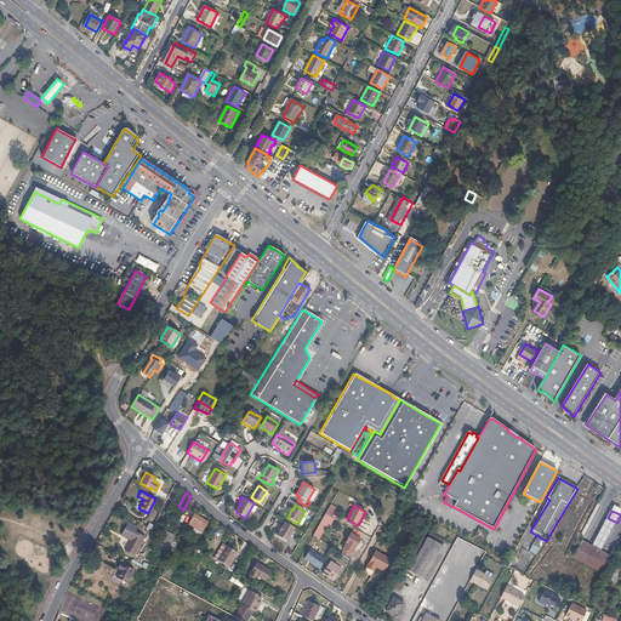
[(189,524),(203,533),(209,522),(194,514),(189,524)]
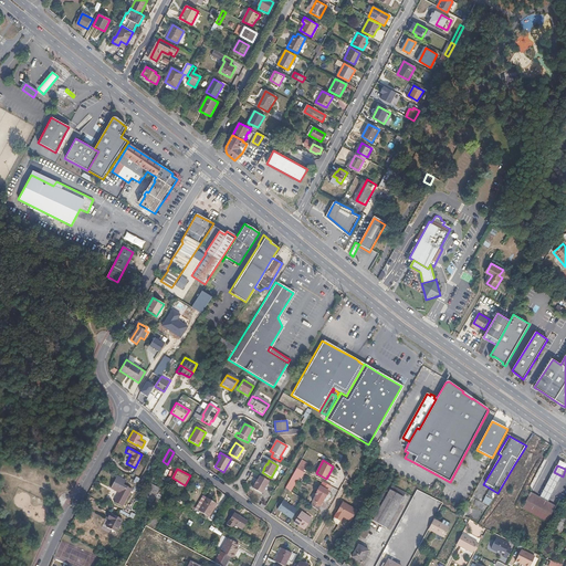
[(551,479),(559,483),(563,477),(554,472),(551,479)]
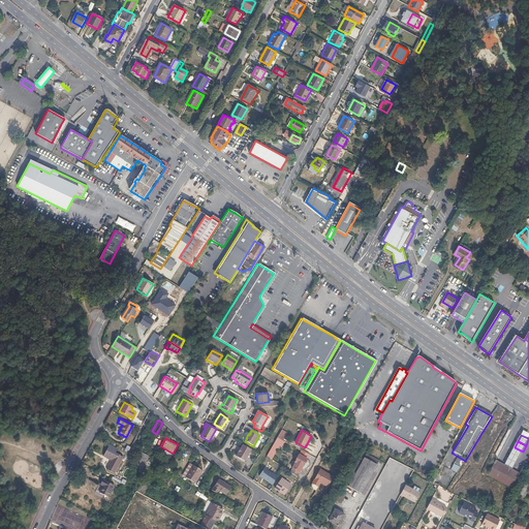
[(240,443),(238,447),(237,446),(234,450),(235,452),(232,455),(242,459),(248,448),(240,443)]
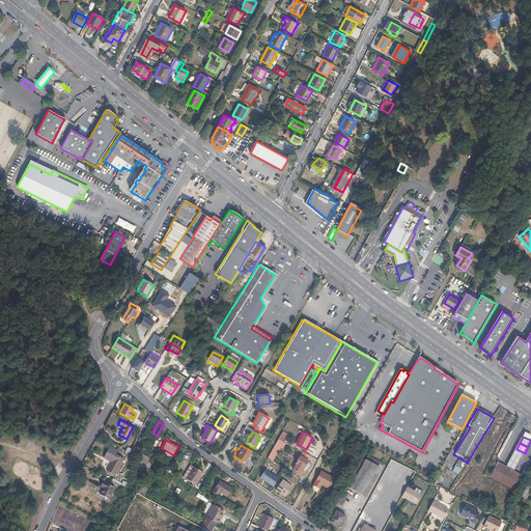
[(110,446),(100,467),(115,474),(123,457),(118,455),(119,451),(110,446)]
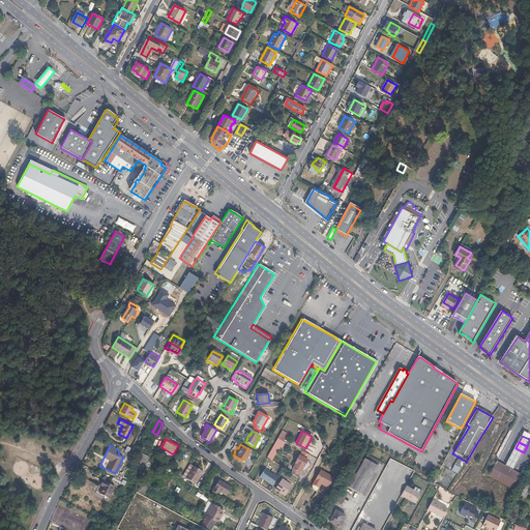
[(513,453),(521,458),(524,452),(516,448),(513,453)]
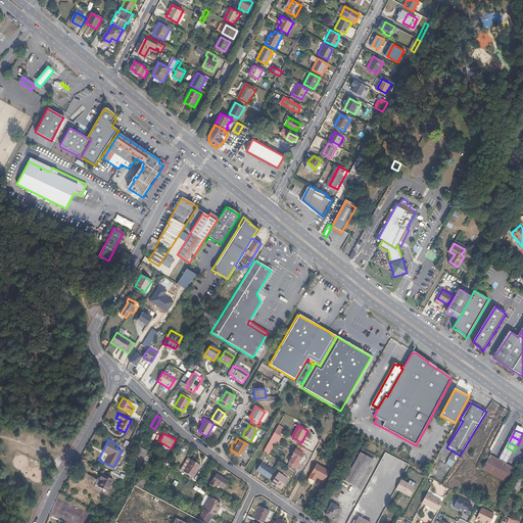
[(130,460),(133,461),(140,447),(137,446),(130,460)]
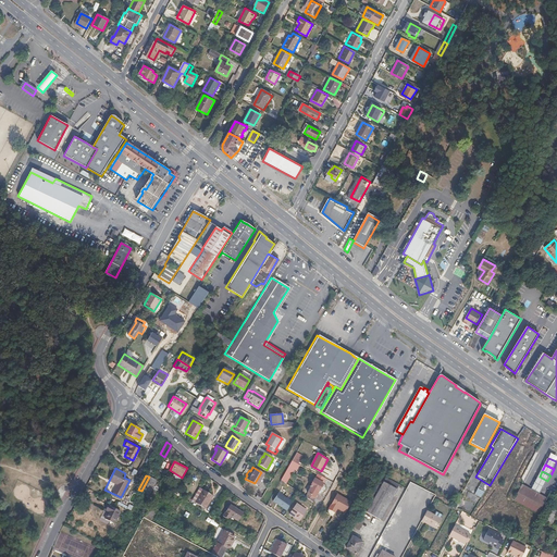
[(149,477),(141,491),(147,495),(156,480),(149,477)]
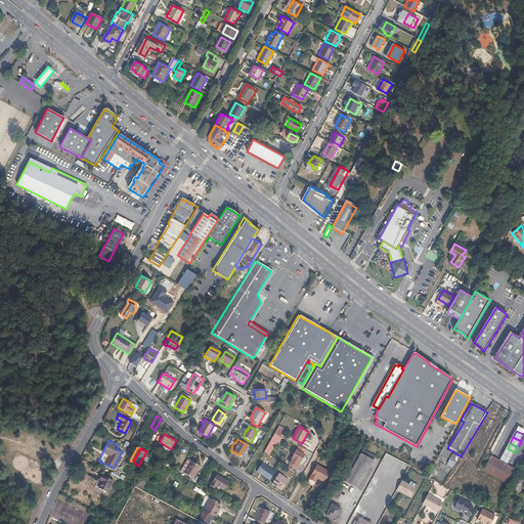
[(505,454),(513,459),(515,452),(508,448),(505,454)]
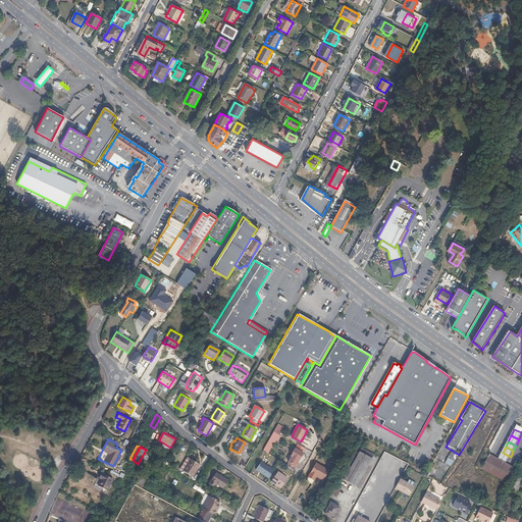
[(295,449),(294,450),(296,451),(290,463),(297,467),(304,454),(295,449)]
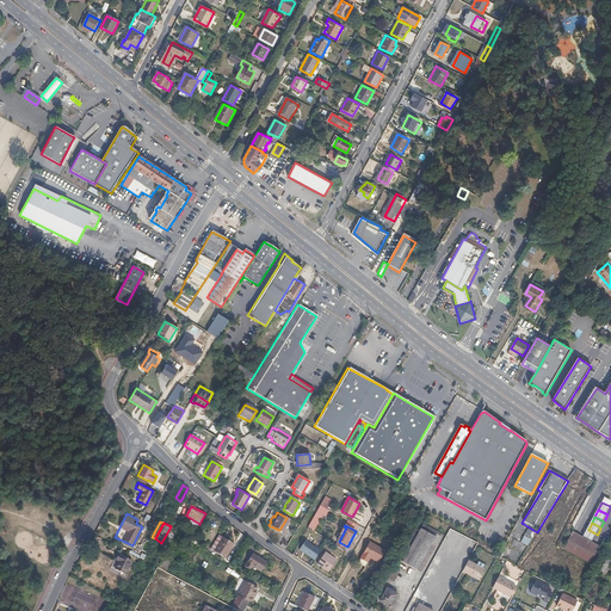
[(417,569),(434,537),(420,529),(401,561),(417,569)]
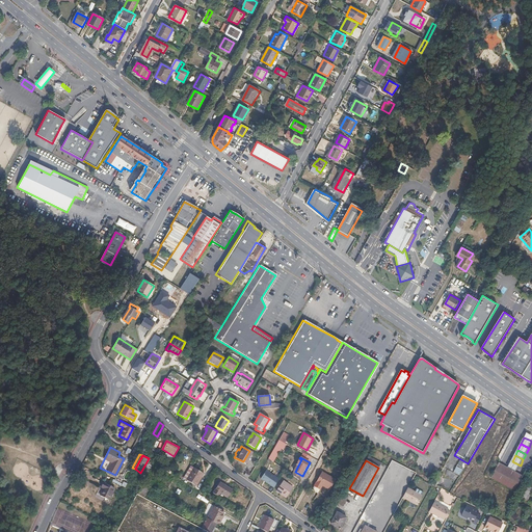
[(509,467),(517,471),(521,466),(512,461),(509,467)]
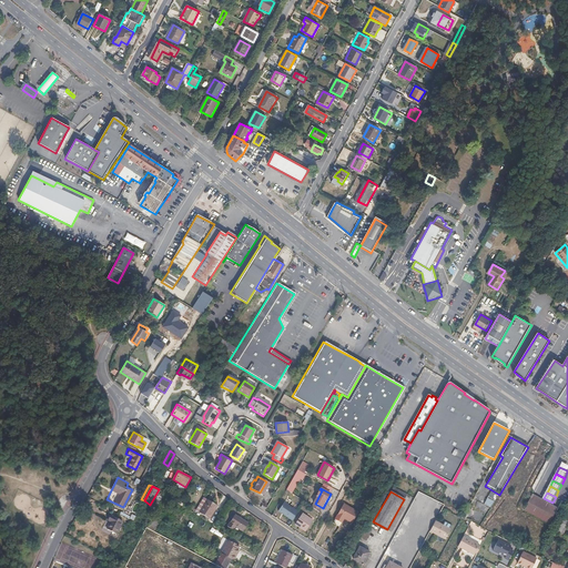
[(151,508),(154,510),(161,495),(159,494),(151,508)]
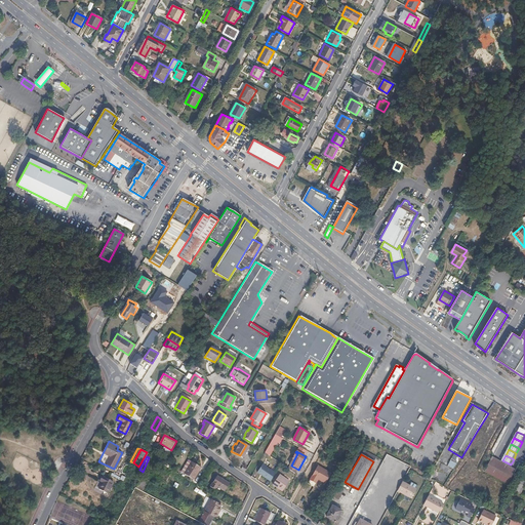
[(516,470),(491,457),(484,473),(508,485),(516,470)]
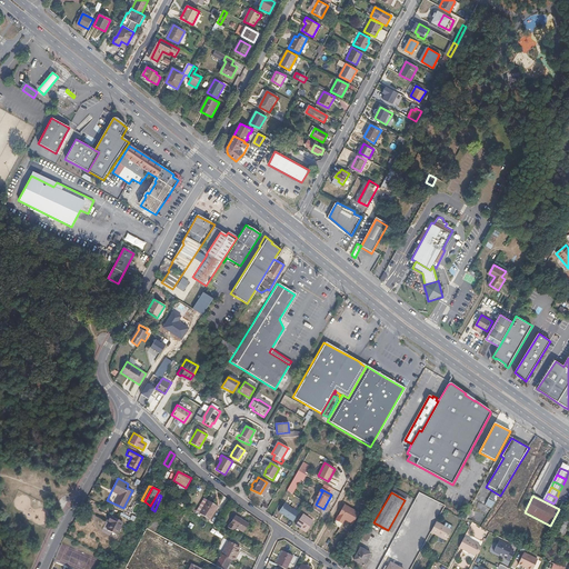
[(203,498),(196,511),(210,519),(218,506),(203,498)]
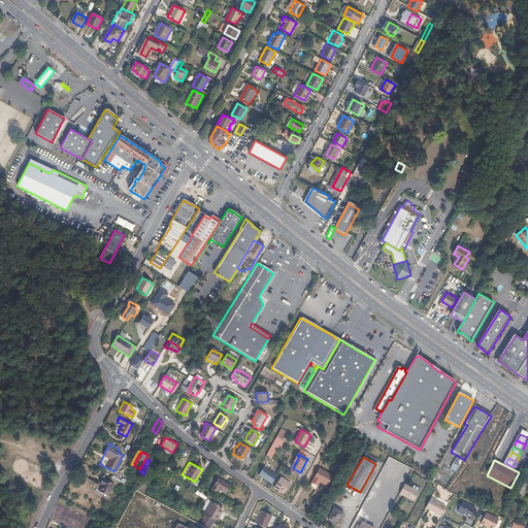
[(258,477),(272,486),(277,476),(263,468),(258,477)]
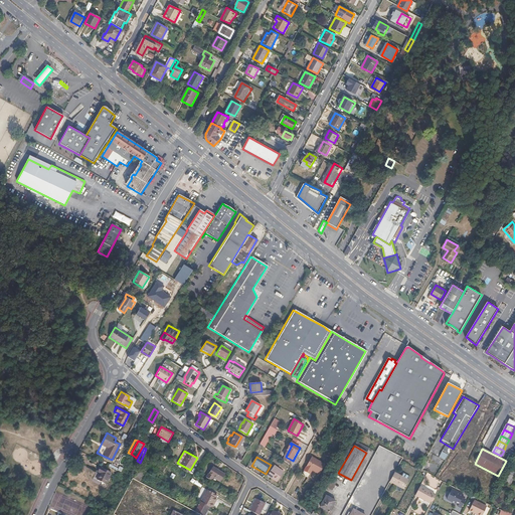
[(311,458),(300,478),(306,482),(311,471),(319,476),(324,465),(311,458)]
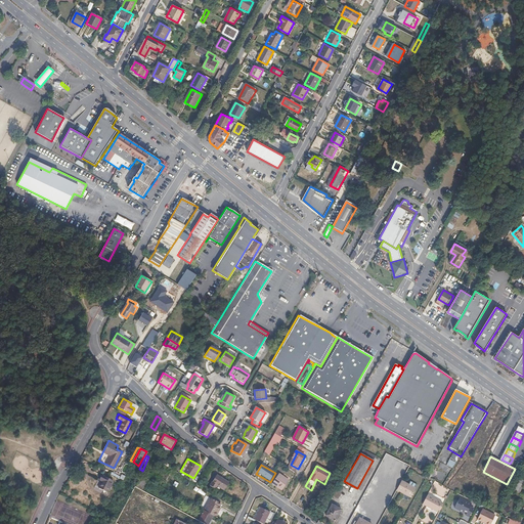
[(271,484),(280,490),(288,481),(278,474),(271,484)]
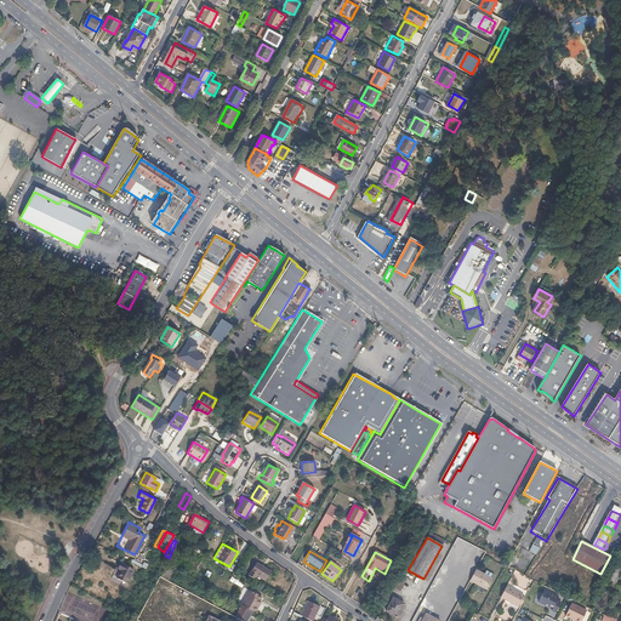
[(121,563),(119,569),(121,570),(118,579),(127,584),(134,569),(121,563)]
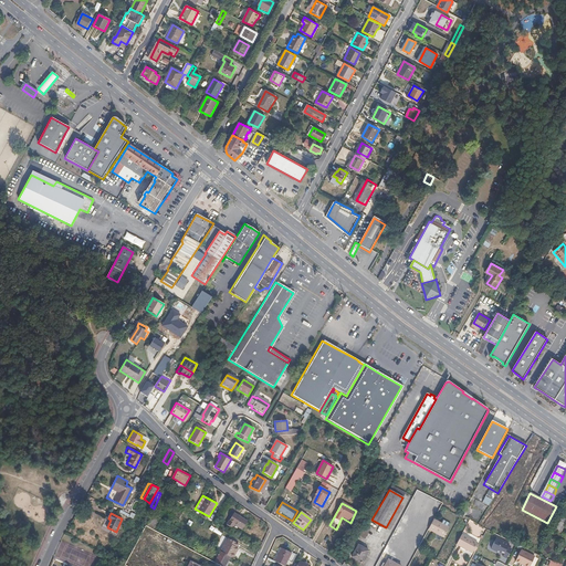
[(232,513),(226,525),(230,527),(233,524),(242,530),(247,522),(232,513)]
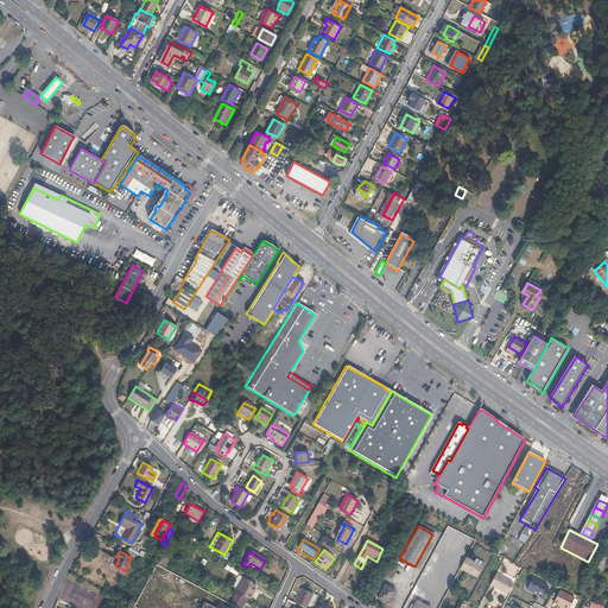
[(164,552),(157,564),(164,569),(171,557),(164,552)]
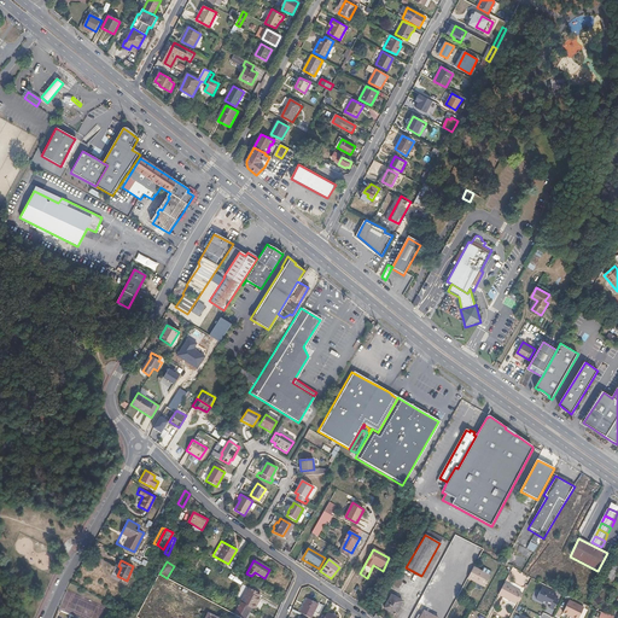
[(491,576),(474,566),(468,578),(485,588),(491,576)]
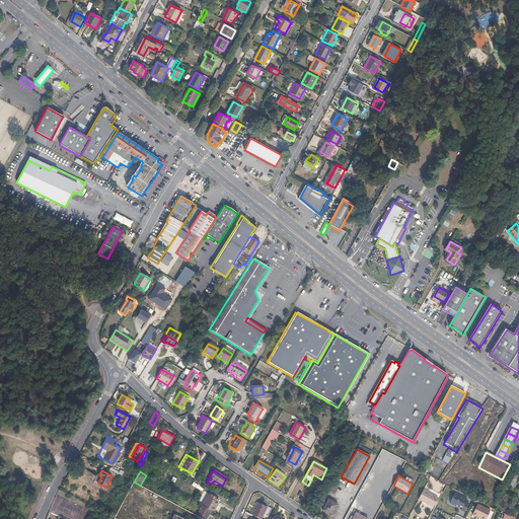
[(202,506),(211,510),(213,512),(219,502),(218,501),(221,496),(211,490),(202,506)]
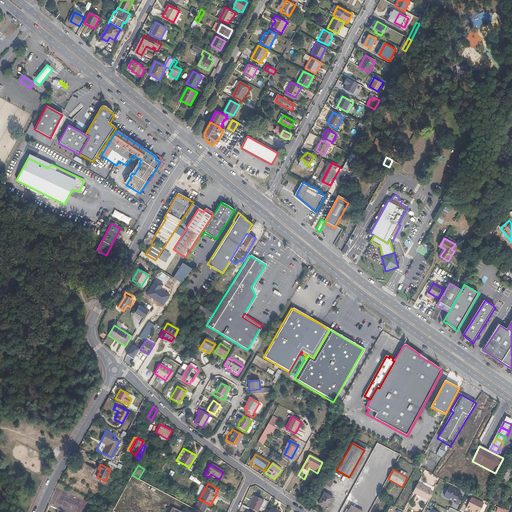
[(429,499),(430,500),(433,495),(432,494),(433,492),(418,484),(413,494),(427,502),(429,499)]
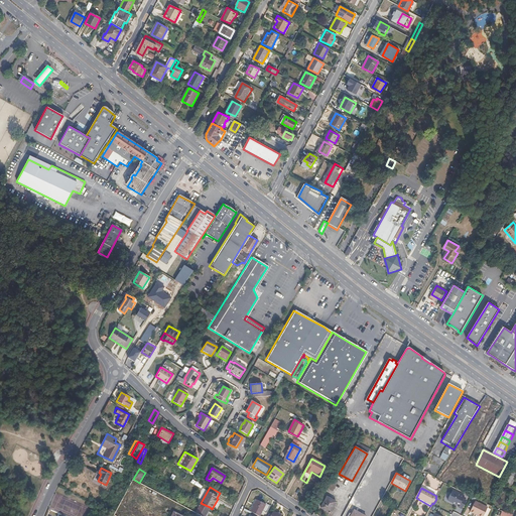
[(463,500),(464,498),(453,493),(447,502),(457,506),(458,504),(461,505),(459,508),(463,510),(467,502),(463,500)]
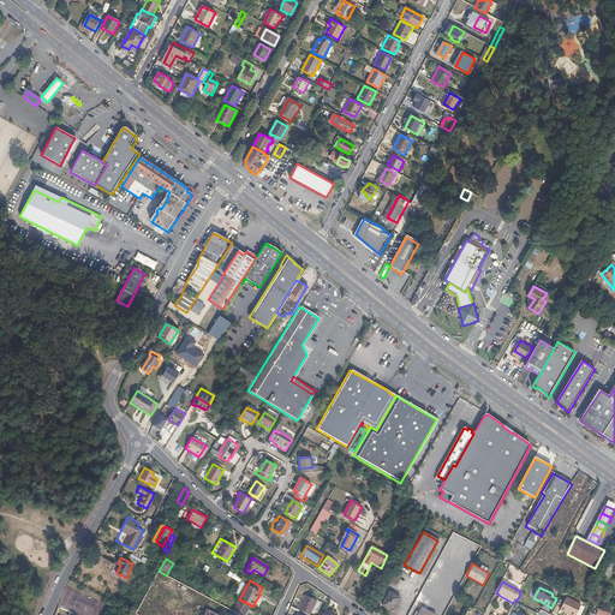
[(389,591),(382,604),(393,610),(400,597),(389,591)]
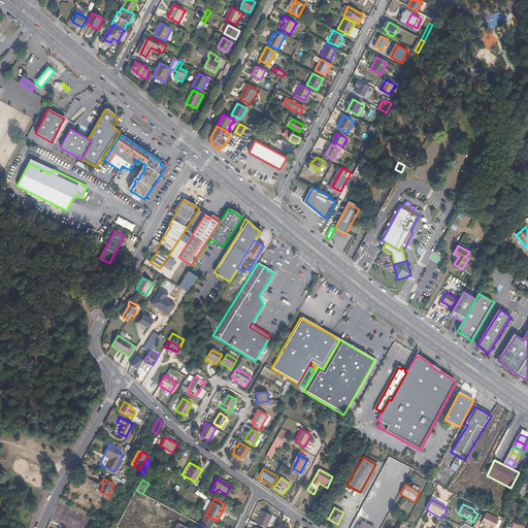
[(263,510),(257,523),(266,527),(272,515),(263,510)]
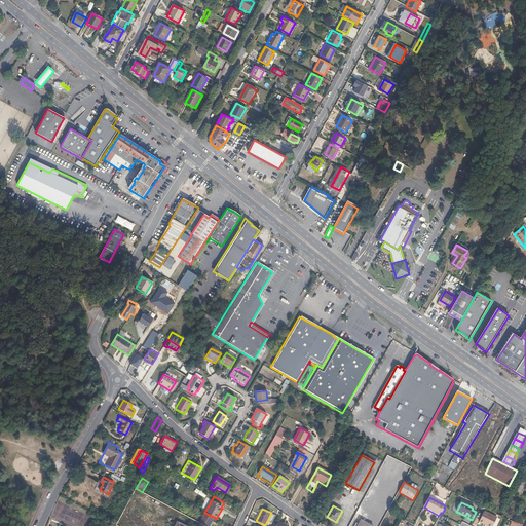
[(211,522),(214,517),(204,513),(198,523),(204,525),(211,525),(213,523),(211,522)]
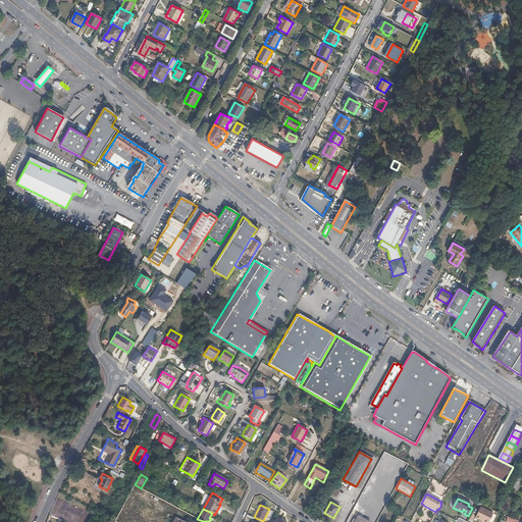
[(481,509),(476,519),(482,521),(490,521),(496,515),(481,509)]
